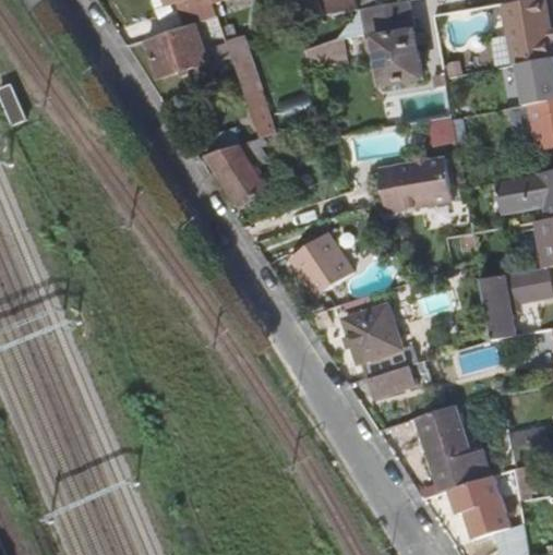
[(163,0),(164,2),(170,0),(188,0),(195,21),(206,16),(216,13),(212,1),(212,0),(163,0)]
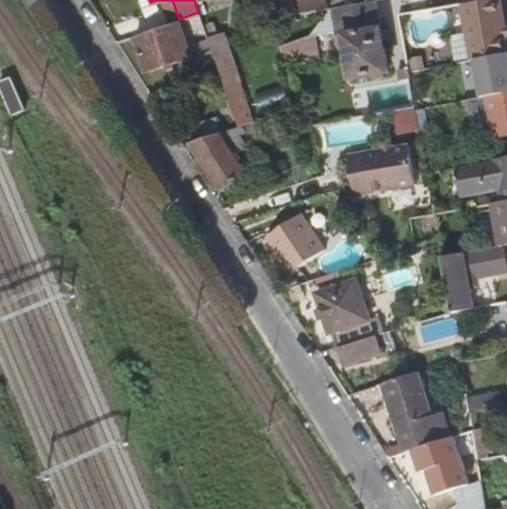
[(275,0),(279,14),(328,6),(326,0),(297,0),(292,2),(291,0),(275,0)]
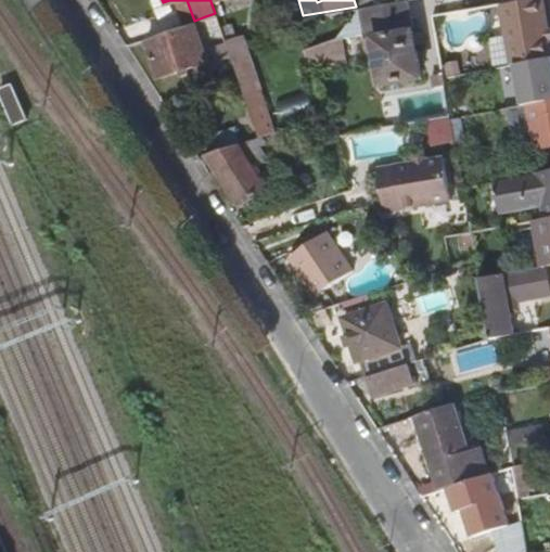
[(511,0),(498,2),(508,63),(521,61),(549,54),(549,47),(541,0),(511,0)]
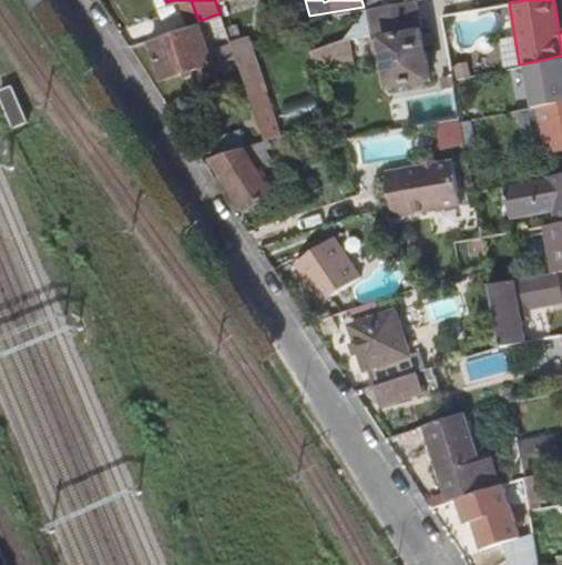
[(210,17),(224,57),(233,53),(228,40),(220,13),(210,17)]
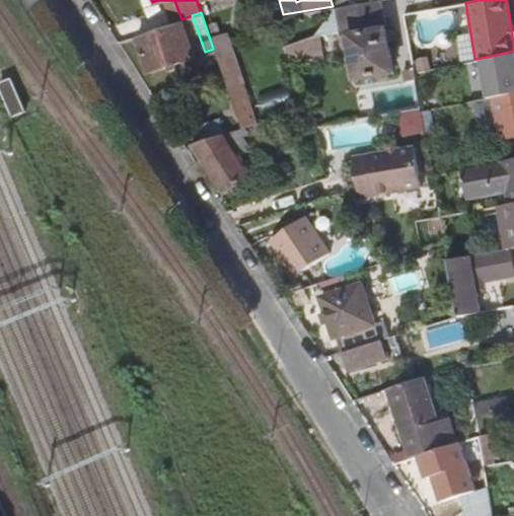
[(136,35),(148,71),(192,56),(179,19),(136,35)]
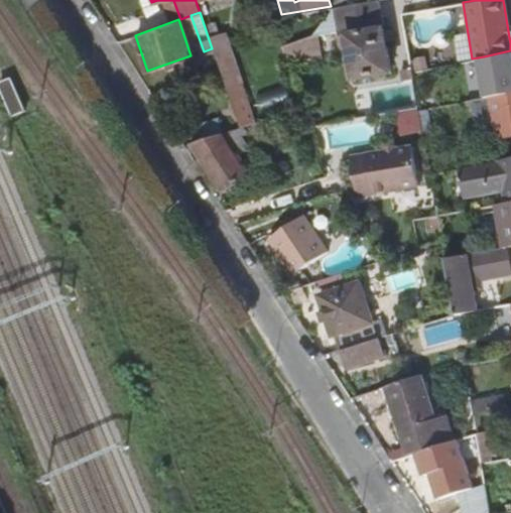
[(344,32),(351,78),(389,72),(381,26),(344,32)]
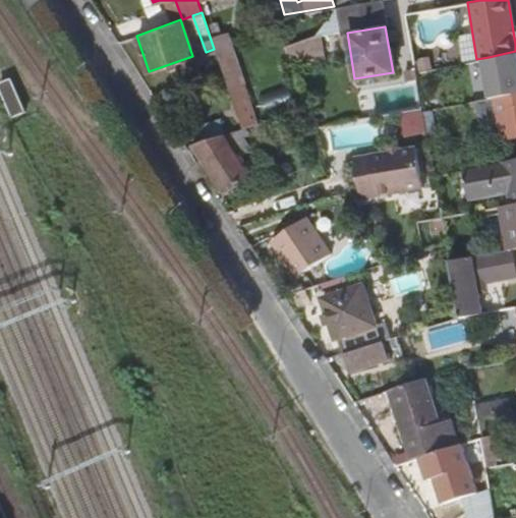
[(214,49),(240,127),(253,122),(223,32),(210,37),(214,49)]
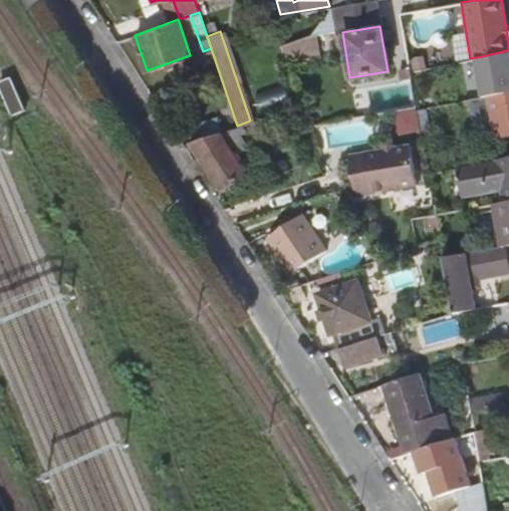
[(288,41),(288,53),(317,54),(318,35),(302,34),(302,41),(288,41)]
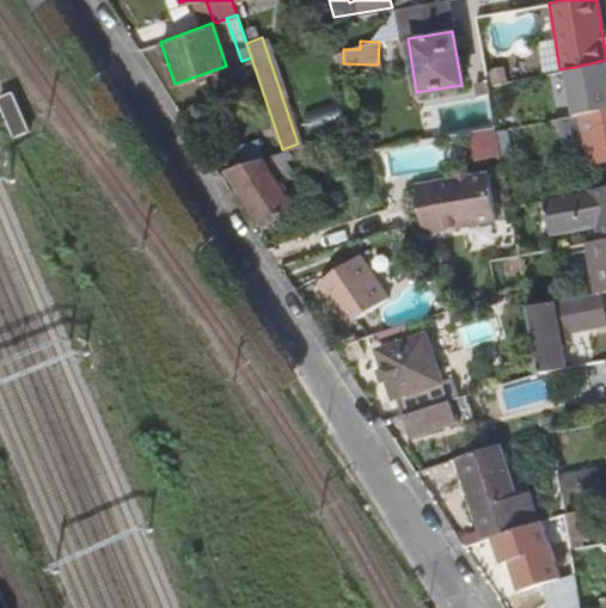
[(555,69),(557,84),(576,79),(574,67),(559,69),(555,69)]
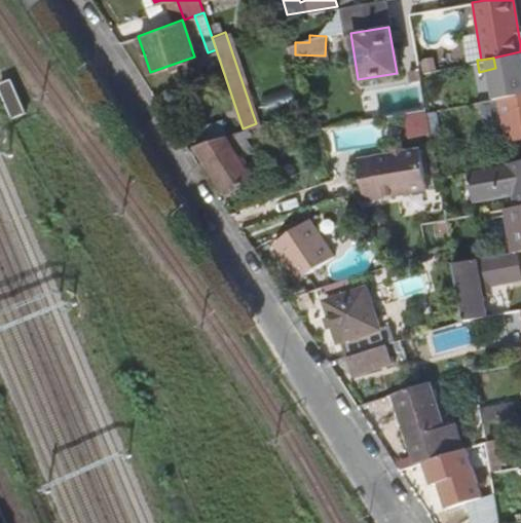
[(520,92),(499,98),(507,139),(520,136),(520,92)]
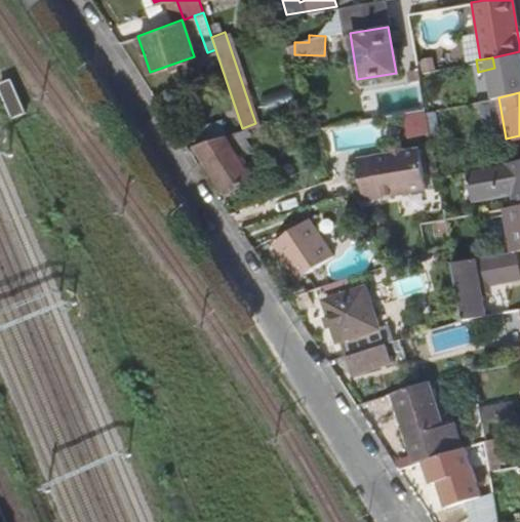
[(493,94),(478,99),(486,126),(502,121),(493,94)]
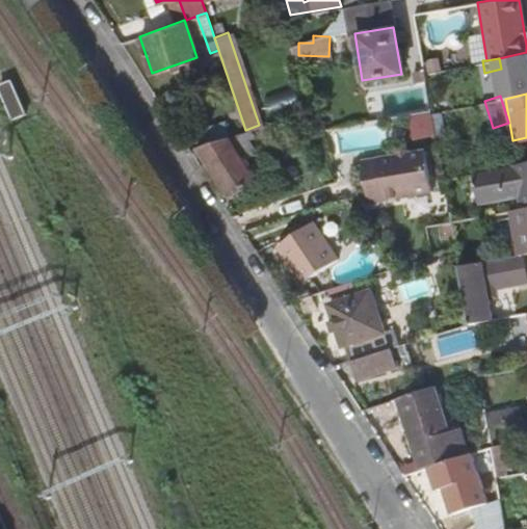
[(409,110),(412,133),(433,130),(430,108),(409,110)]
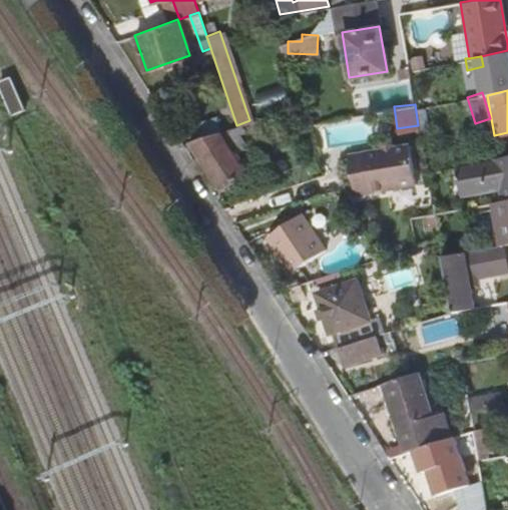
[(187,126),(192,141),(217,132),(220,131),(215,117),(187,126)]
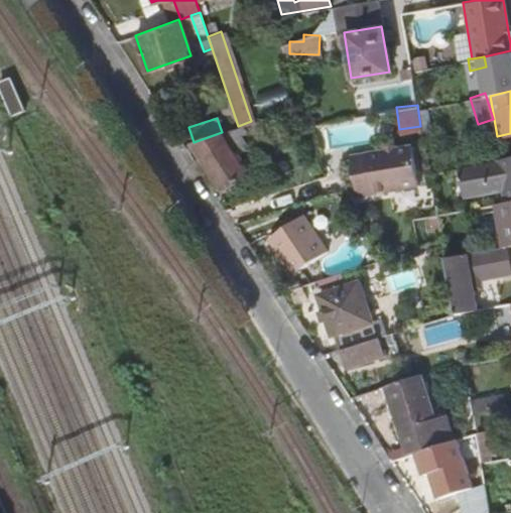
[(189,143),(222,189),(246,173),(219,133),(194,142),(189,143)]
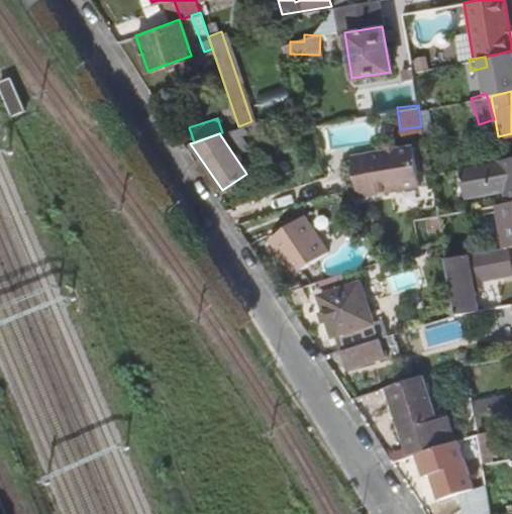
[(348,157),(355,195),(417,184),(410,144),(348,157)]
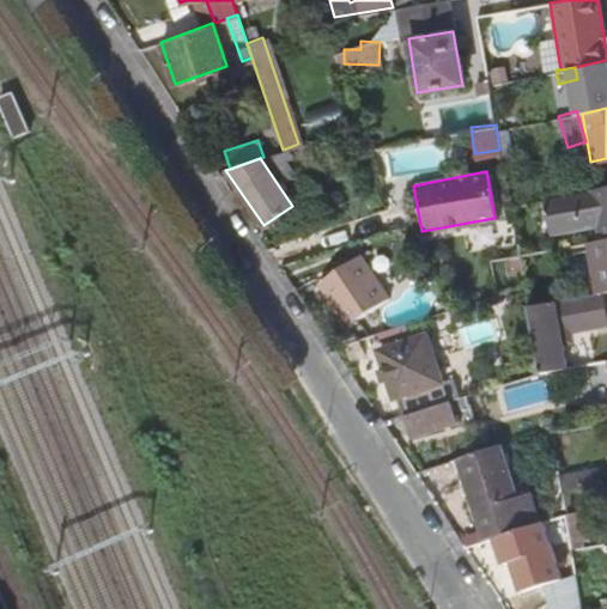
[(542,198),(545,213),(557,212),(559,230),(578,226),(577,217),(593,214),(594,224),(598,238),(606,236),(606,186),(590,189),(542,198)]
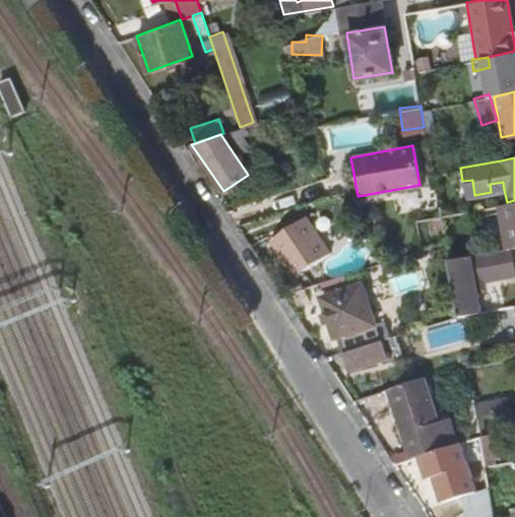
[(462,181),(465,196),(474,195),(472,180),(462,181)]
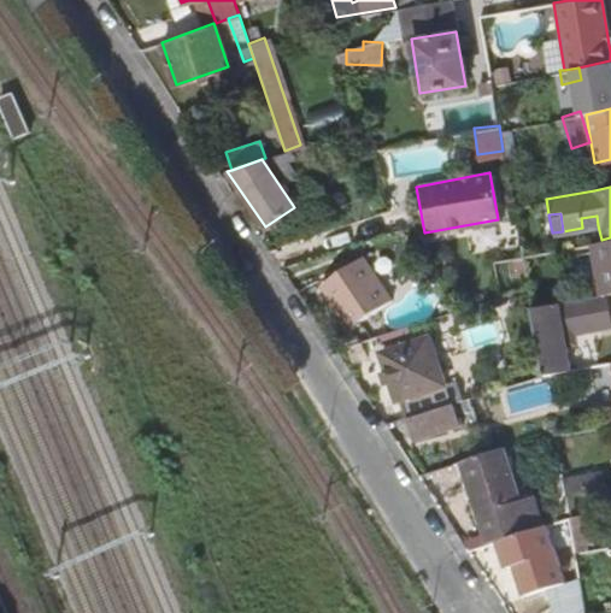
[(581,218),(582,228),(598,225),(597,216),(581,218)]
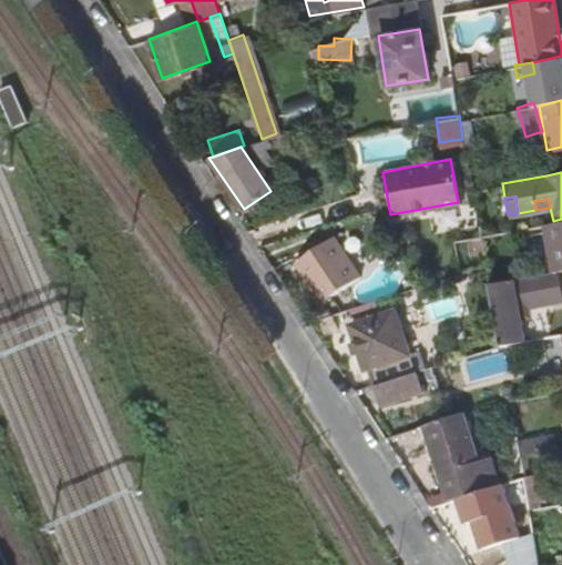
[(542,223),(552,271),(554,270),(561,269),(561,219),(553,221),(542,223)]
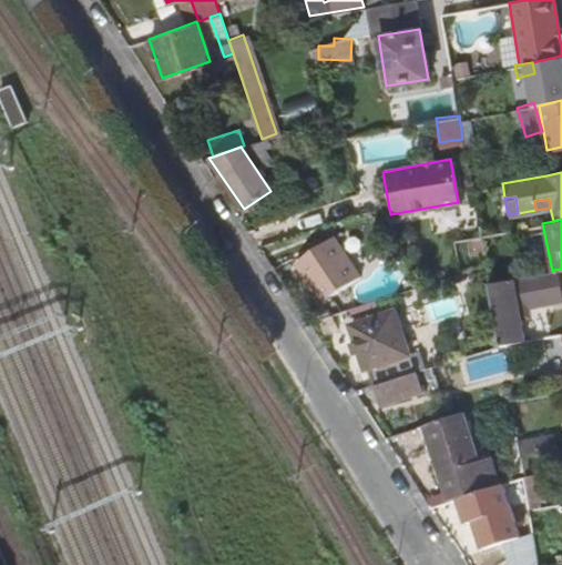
[(329,238),(293,262),(319,303),(357,279),(329,238)]
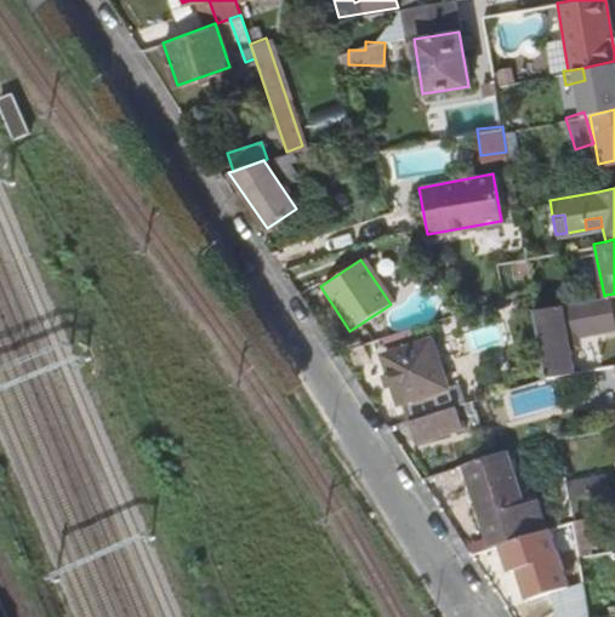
[(533,308),(545,376),(546,377),(571,372),(567,344),(575,343),(574,333),(611,326),(607,295),(604,296),(533,308)]
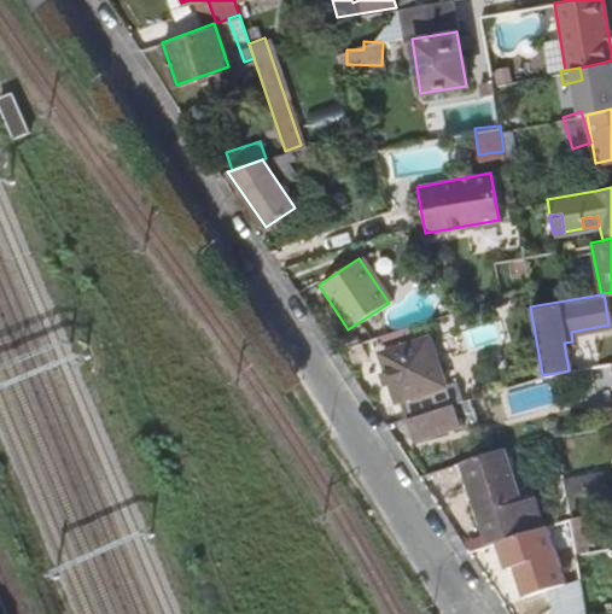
[(379,352),(395,401),(400,399),(406,417),(450,403),(427,337),(379,352)]
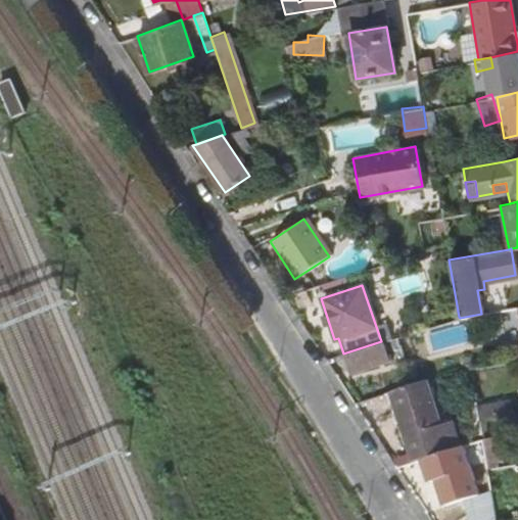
[(381,341),(343,353),(349,372),(386,361),(381,341)]
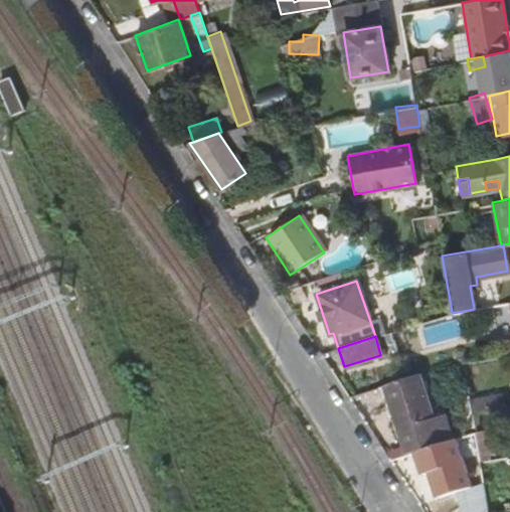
[(462,363),(471,409),(490,405),(482,359),(462,363)]
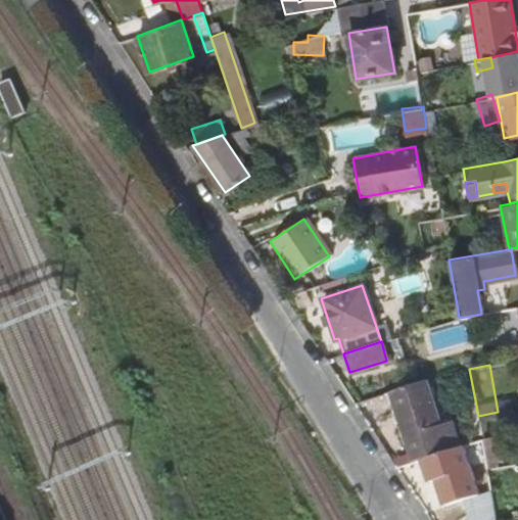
[(390,391),(413,460),(449,448),(426,379),(390,391)]
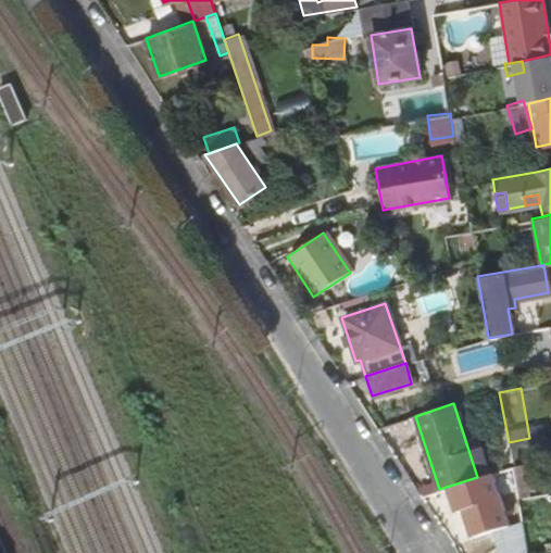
[(513,466),(517,492),(527,491),(534,490),(528,464),(513,466)]
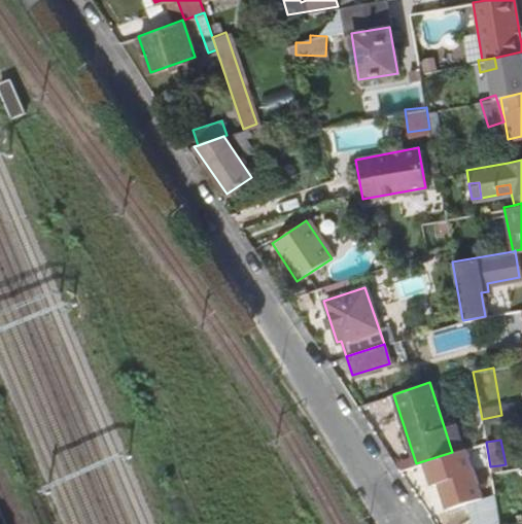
[(468,447),(477,487),(493,484),(491,472),(490,466),(486,442),(485,441),(468,447)]
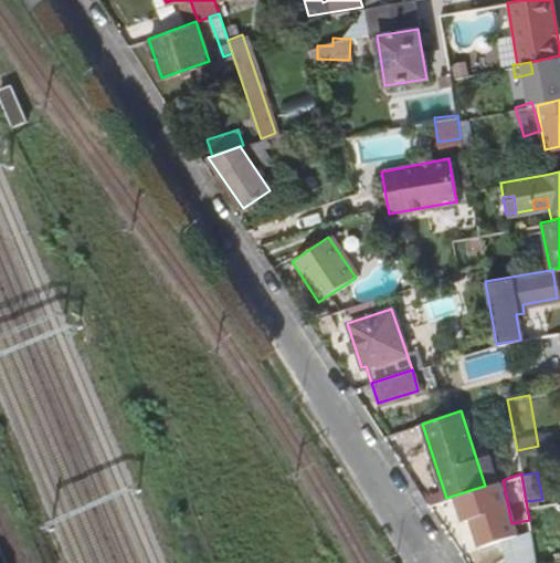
[(497,527),(506,562),(536,562),(537,562),(529,520),(511,523),(497,527)]
